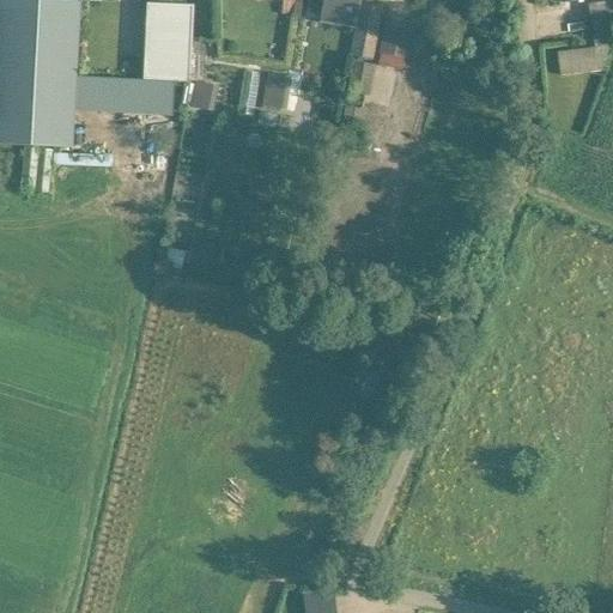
[(0,0),(0,145),(76,149),(77,111),(174,117),(176,83),(144,80),(79,78),(83,4),(0,0)]
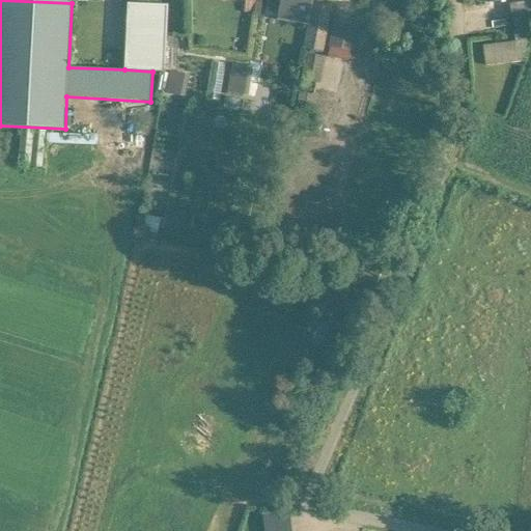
[(309,25),(313,0),(282,0),(280,19),(309,25)]
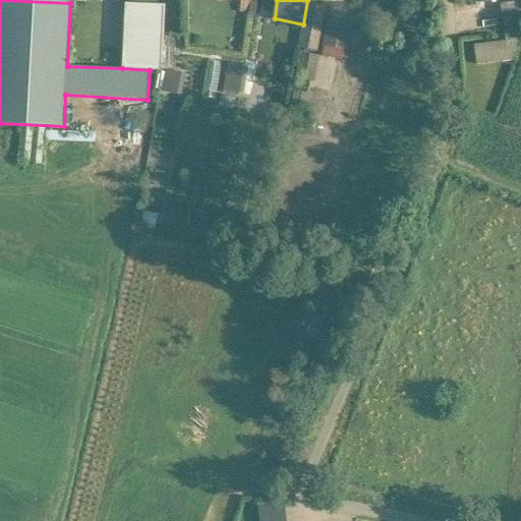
[(520,2),(502,5),(506,37),(507,41),(475,45),(477,64),(511,61),(520,35),(520,34),(520,27),(519,13),(520,12),(520,2)]
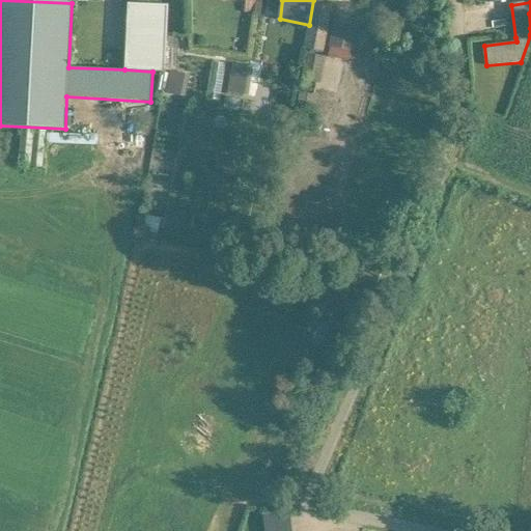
[(128,3),(124,70),(152,72),(166,73),(166,71),(167,40),(169,5),(128,3)]
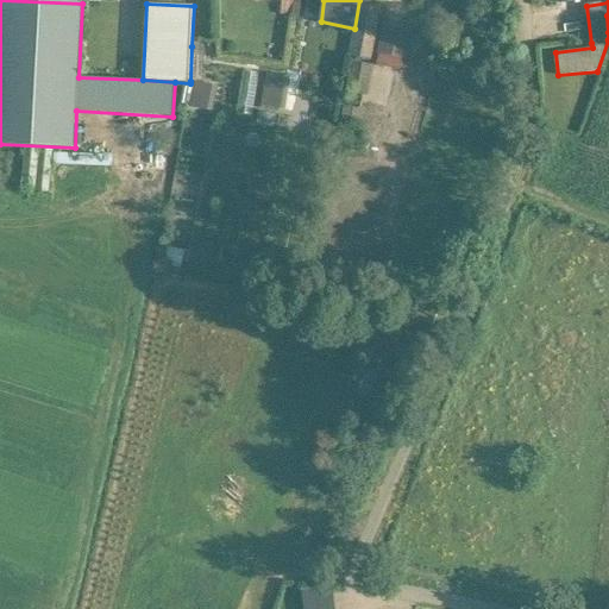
[(380,7),(360,4),(350,57),(369,61),(380,7)]
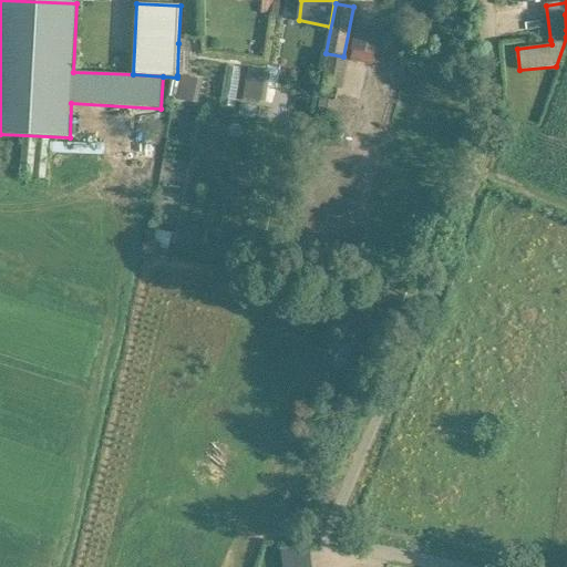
[(363,58),(390,65),(400,29),(373,21),(363,58)]
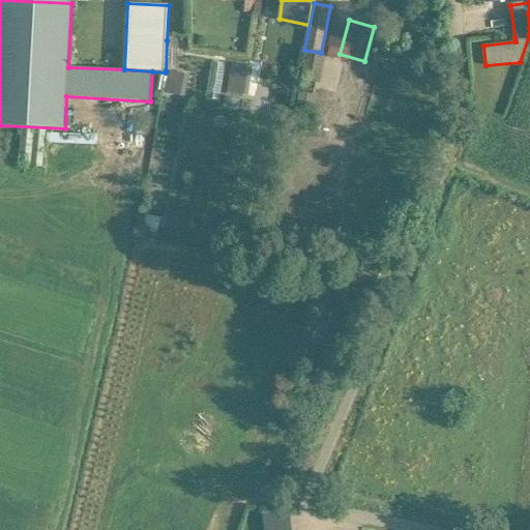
[(262,94),(265,67),(244,64),(241,92),(262,94)]
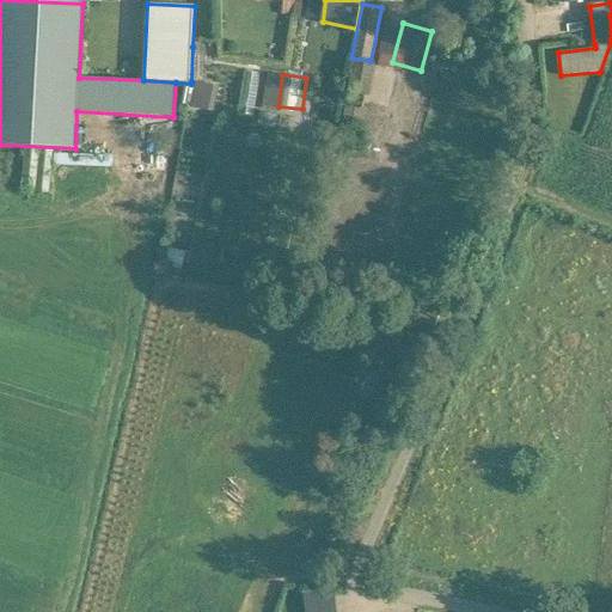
[(163,267),(182,270),(187,252),(167,248),(163,267)]
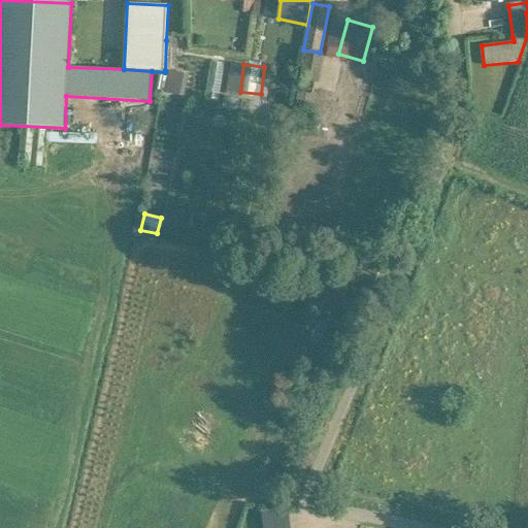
[(304,527),(303,509),(277,510),(277,527),(304,527)]
